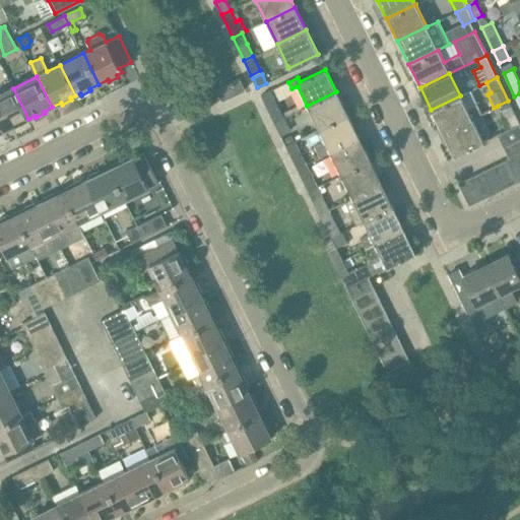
[(245,89),(240,78),(217,89),(222,101),(245,89)]
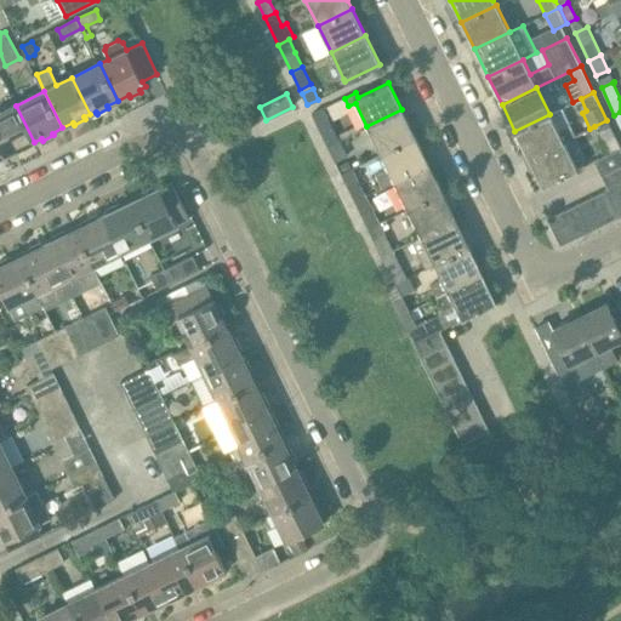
[(16,106),(0,112),(0,142),(6,155),(16,151),(17,153),(28,148),(27,146),(34,142),(16,106)]
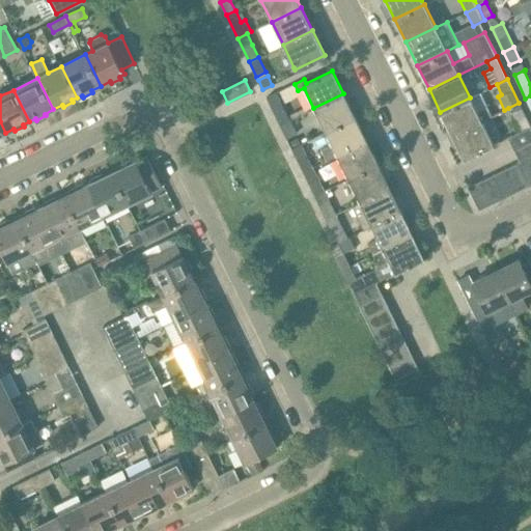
[(267,98),(280,124),(288,120),(276,92),(267,98)]
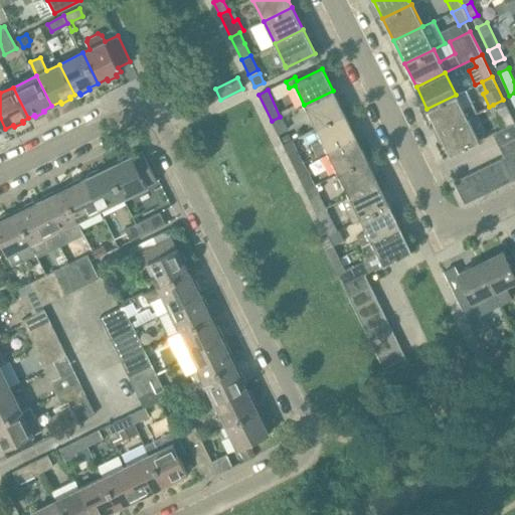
[(426,109),(439,132),(453,125),(467,118),(478,113),(466,90),(456,95),(434,106),(426,109)]
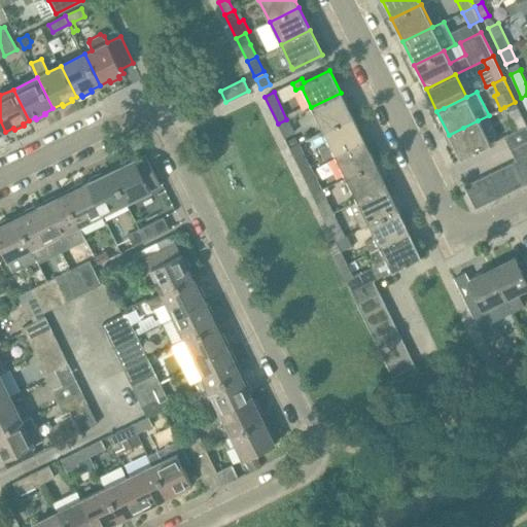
[(352,115),(341,93),(311,107),(322,130),(352,115)]
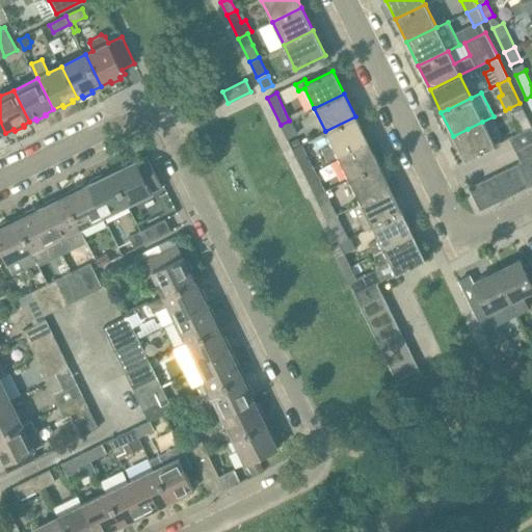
[(509,108),(521,132),(531,127),(520,103),(509,108)]
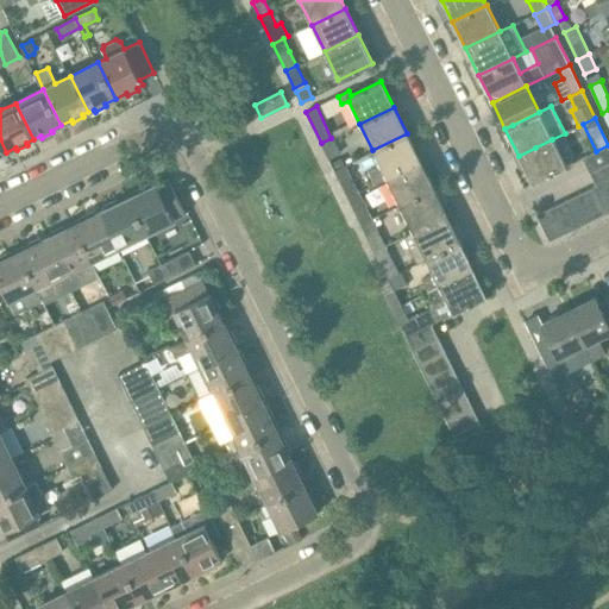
[(420,161),(407,133),(372,150),(381,165),(368,171),(374,183),(387,177),(420,161)]
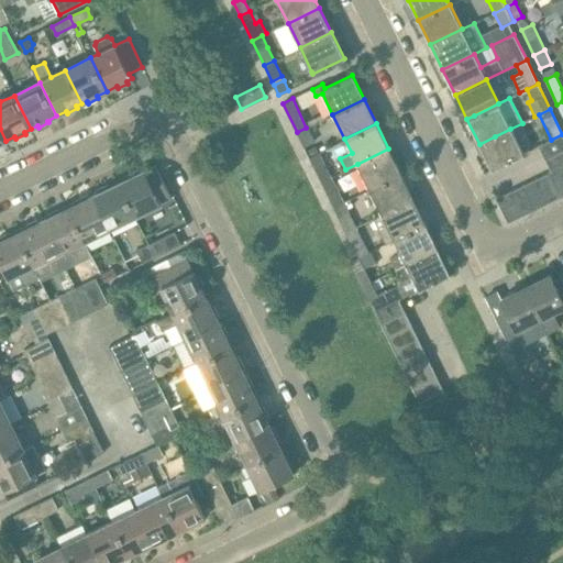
[(306,128),(297,132),(304,146),(313,142),(306,128)]
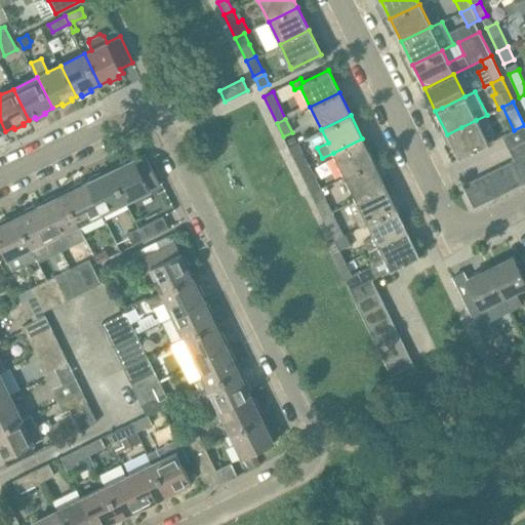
[(488,145),(476,120),(447,134),(458,158),(488,145)]
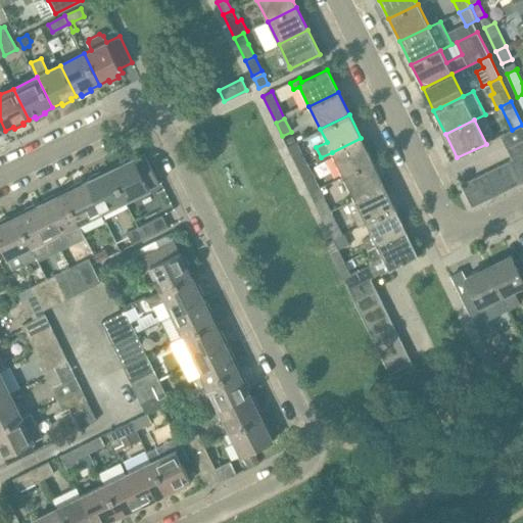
[(522,125),(512,130),(501,135),(507,149),(522,141),(522,125)]
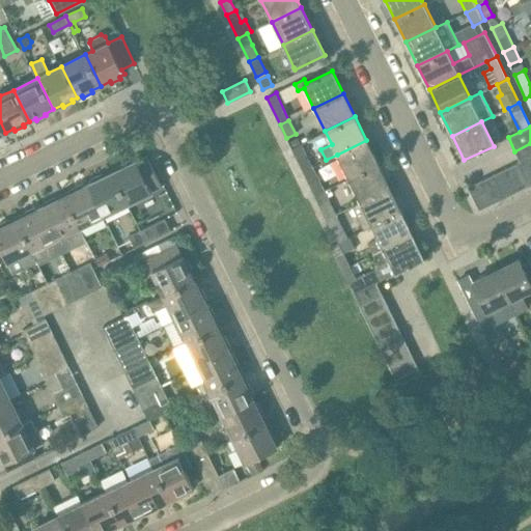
[(378,163),(366,140),(337,155),(347,177),(378,163)]
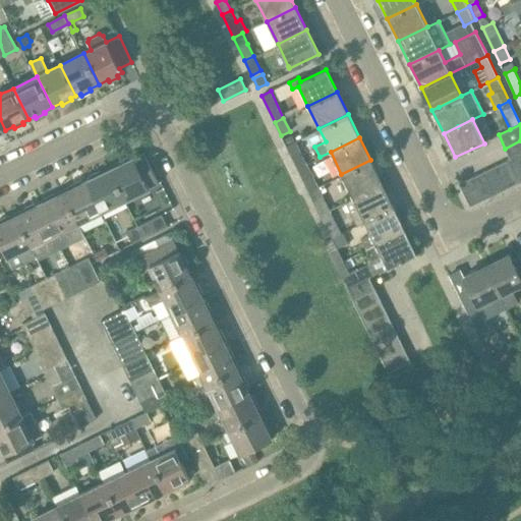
[(520,140),(505,149),(510,159),(511,160),(520,155),(520,154),(520,140)]
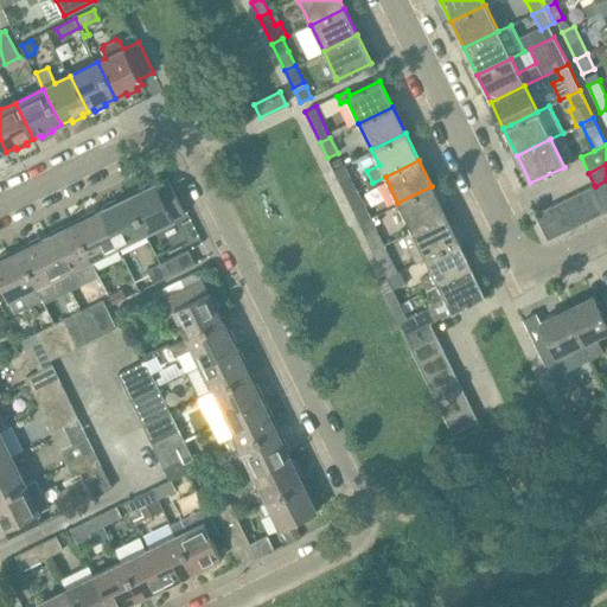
[(346,196),(357,191),(344,165),(333,170),(346,196)]
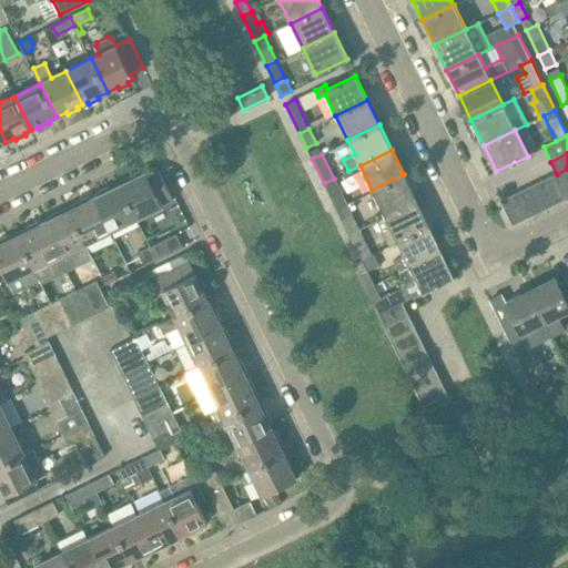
[(130,179),(121,184),(138,217),(174,200),(158,166),(140,174),(139,172),(129,178),(130,179)]
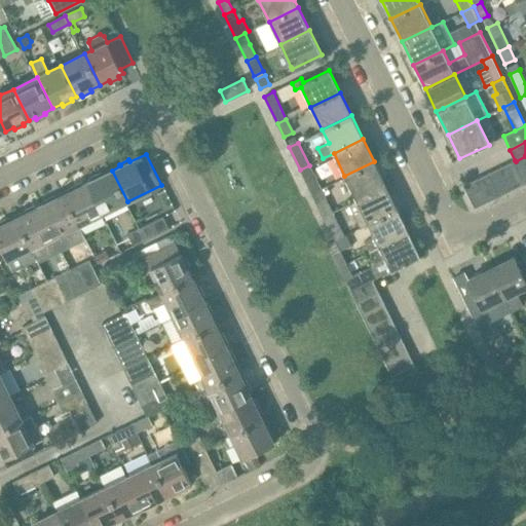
[(523,184),(525,182),(525,157),(525,156),(516,161),(515,160),(513,161),(523,184)]
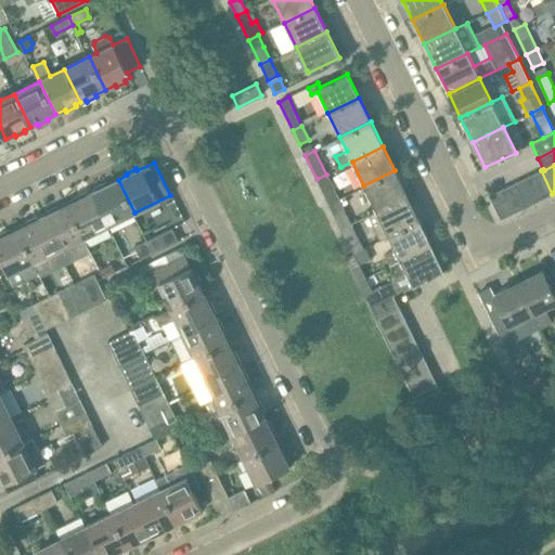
[(375,210),(407,195),(395,170),(363,185),(375,210)]
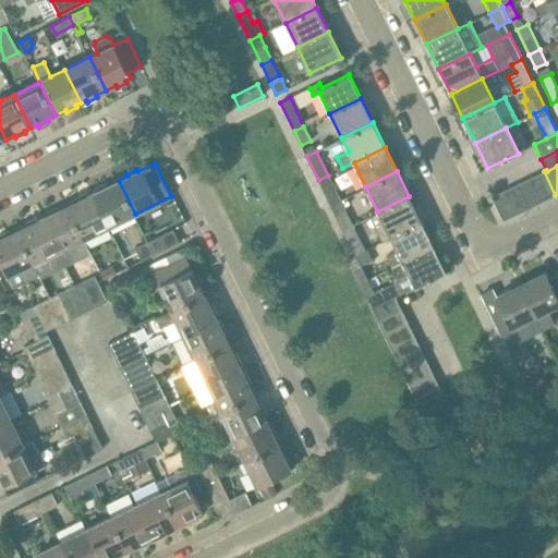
[(544,201),(555,195),(544,171),(531,177),(544,201)]
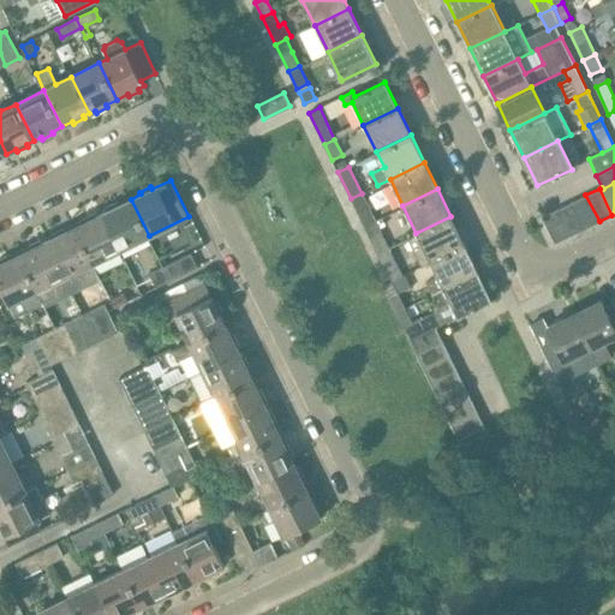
[(362,193),(351,198),(364,225),(375,220),(369,209),(362,193)]
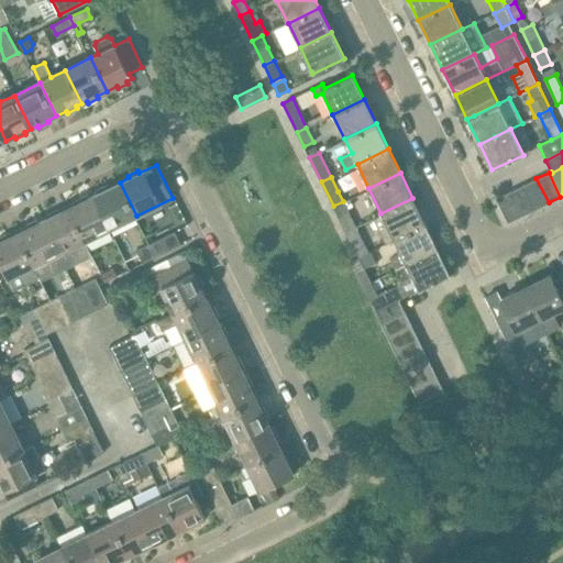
[(522,185),(534,210),(549,202),(536,178),(522,185)]
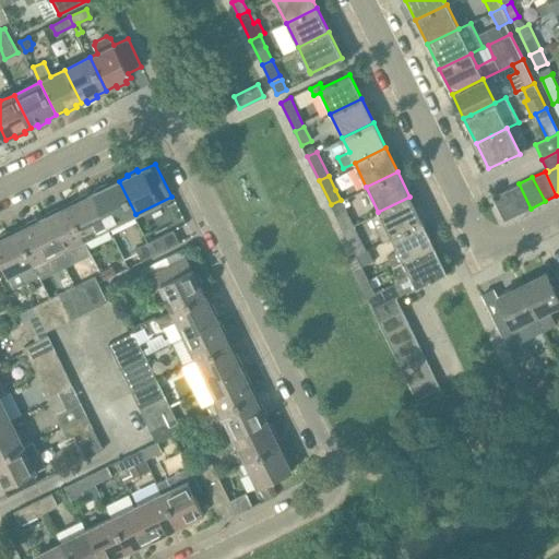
[(137,222),(133,215),(135,214),(119,181),(110,186),(109,183),(99,188),(100,190),(94,193),(109,227),(122,221),(126,227),(137,222)]
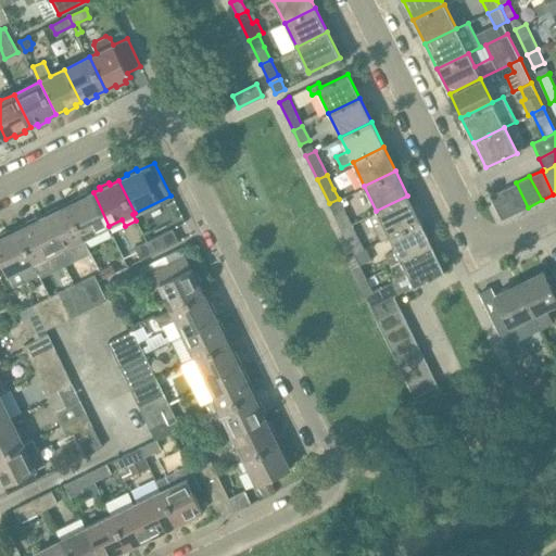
[(516,213),(528,207),(516,182),(504,189),(516,213)]
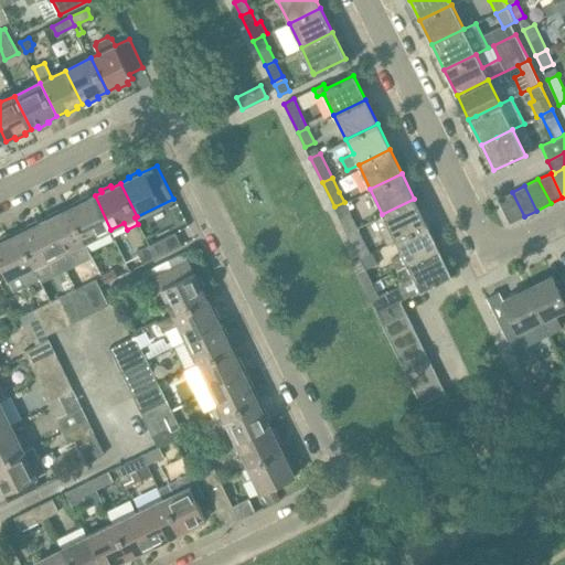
[(524,216),(512,192),(498,199),(510,223),(524,216)]
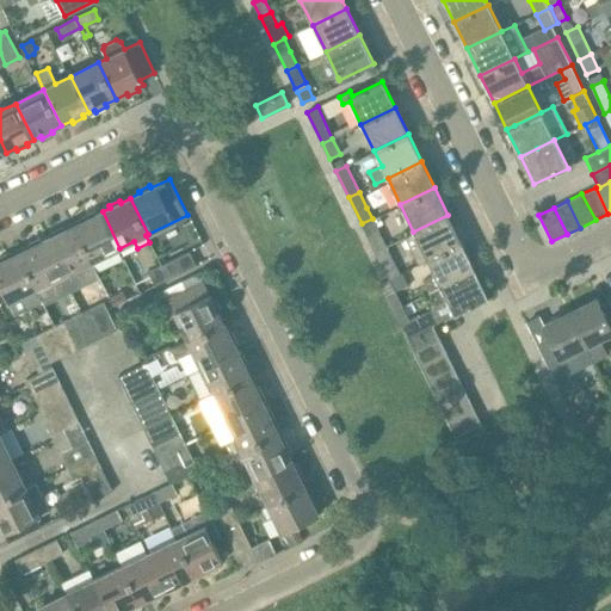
[(74,226),(92,261),(119,248),(103,211),(94,215),(94,213),(84,218),(84,220),(74,226)]
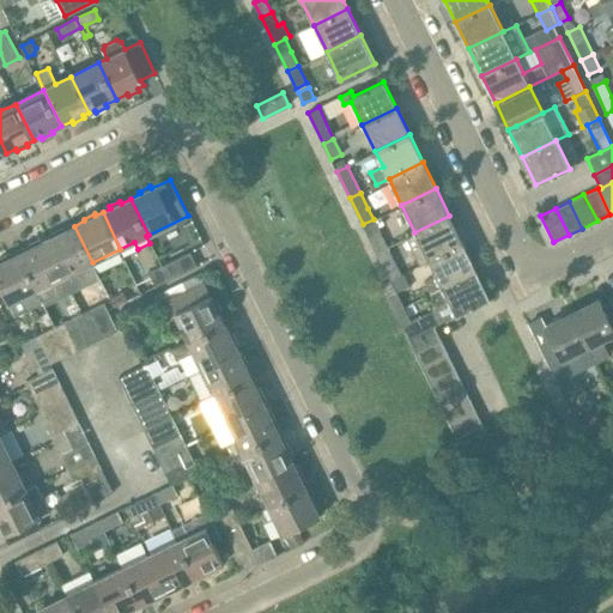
[(462,243),(449,216),(414,232),(416,234),(406,238),(419,265),(429,260),(462,243)]
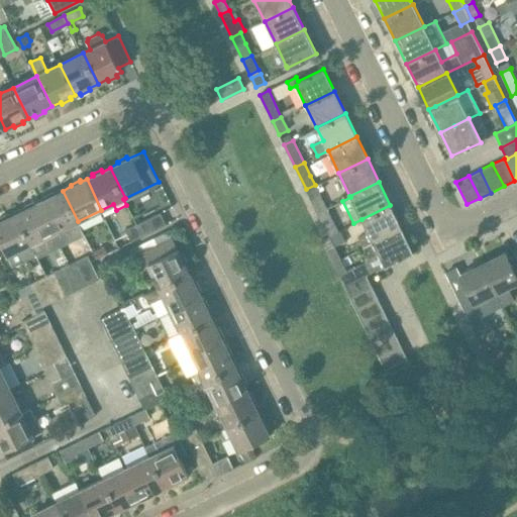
[(317,212),(325,207),(315,185),(306,189),(317,212)]
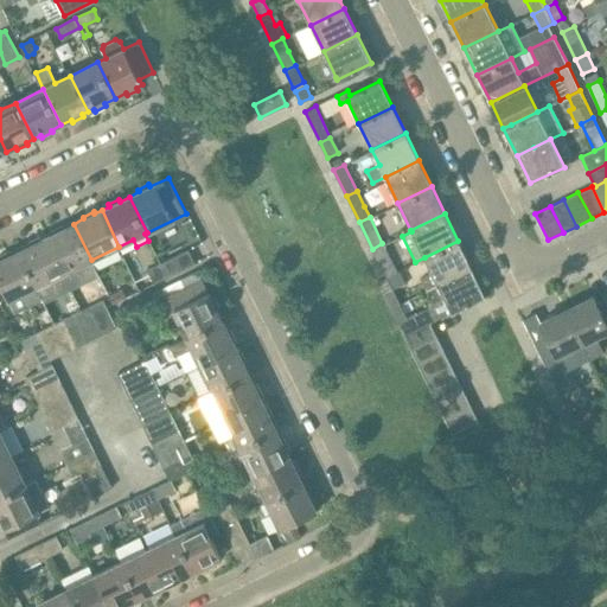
[(48,236),(65,273),(91,260),(74,224),(65,228),(64,225),(53,231),(55,234),(48,236)]
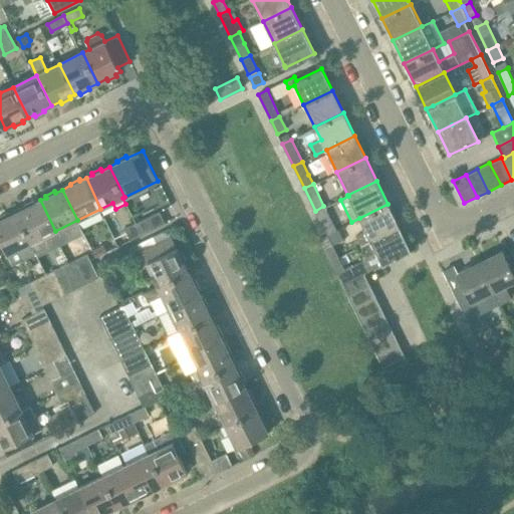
[(16,212),(36,252),(47,247),(42,237),(55,231),(40,200),(35,203),(34,201),(25,206),(26,207),(16,212)]
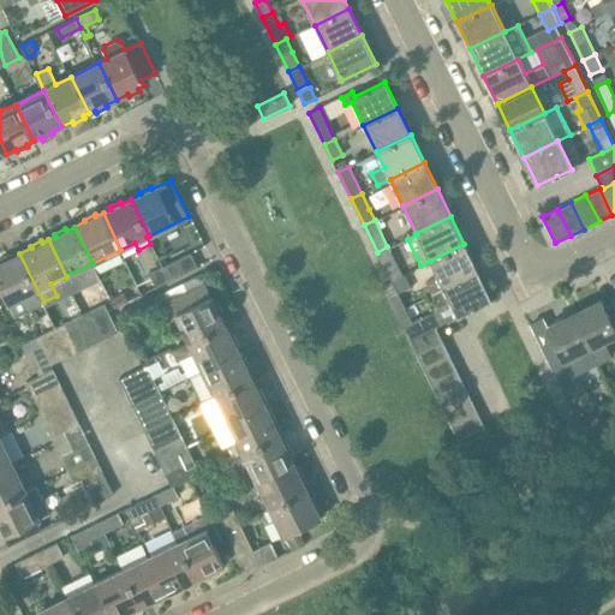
[(464,244),(430,261),(437,276),(427,281),(431,293),(477,270),(464,244)]
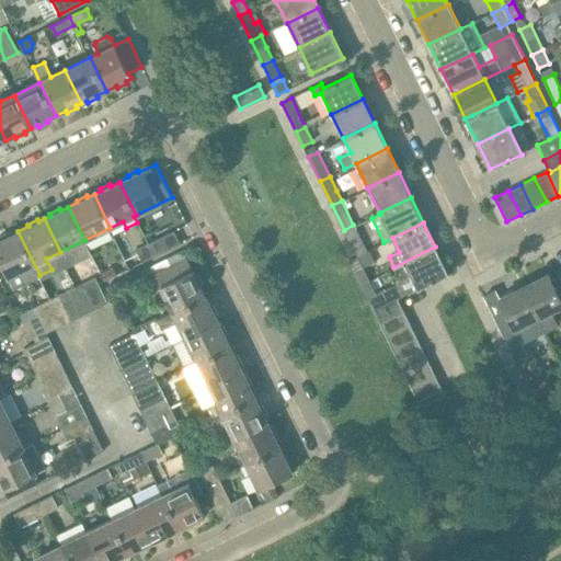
[(353,225),(344,230),(352,245),(356,254),(366,250),(353,225)]
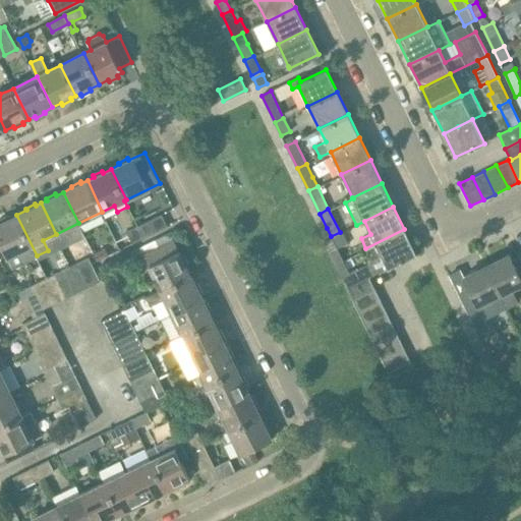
[(138,225),(145,237),(168,226),(162,214),(138,225)]
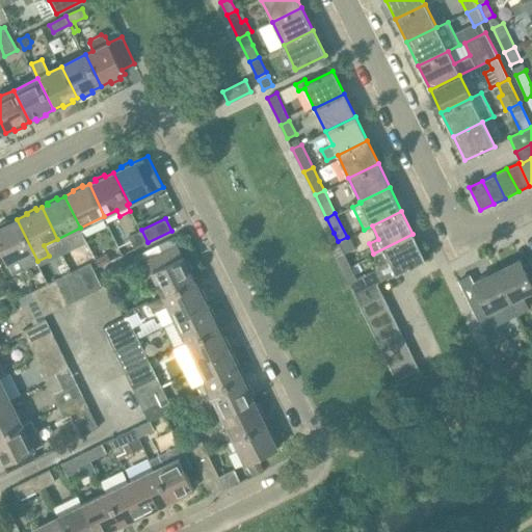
[(7,263),(20,258),(25,267),(37,261),(17,219),(6,224),(5,222),(0,224),(0,249),(1,249),(7,263)]
